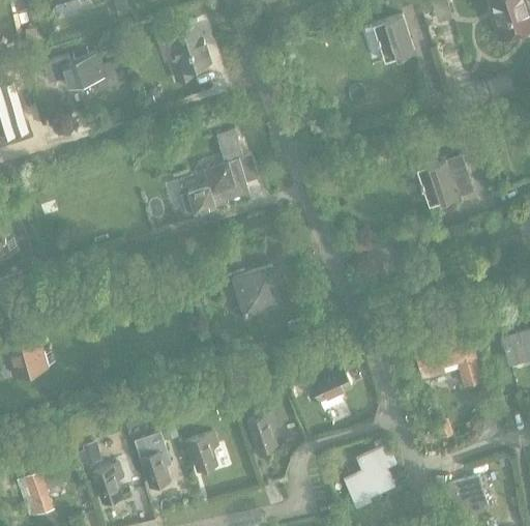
[(31,10),(28,0),(8,0),(13,17),(31,10)]
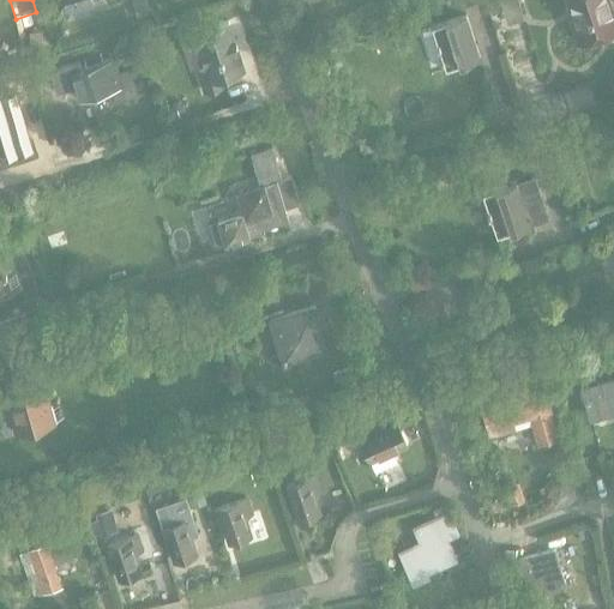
[(64,0),(68,12),(85,7),(88,13),(104,8),(102,0),(64,0)]
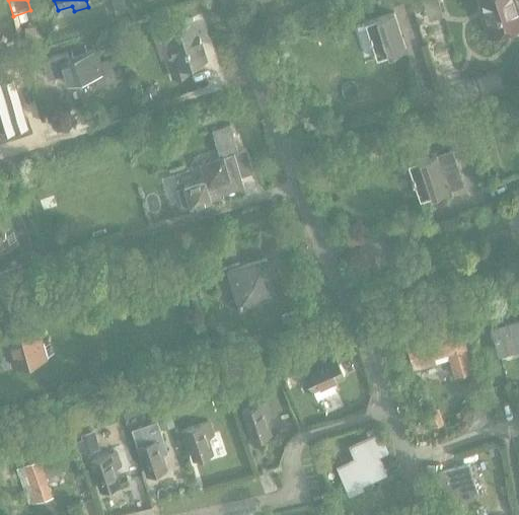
[(109,0),(115,15),(116,19),(128,15),(123,0),(109,0)]
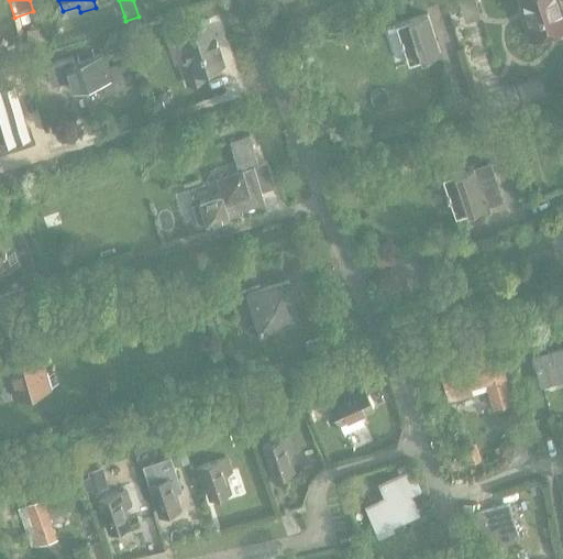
[(439,0),(422,0),(426,9),(440,4),(439,0)]
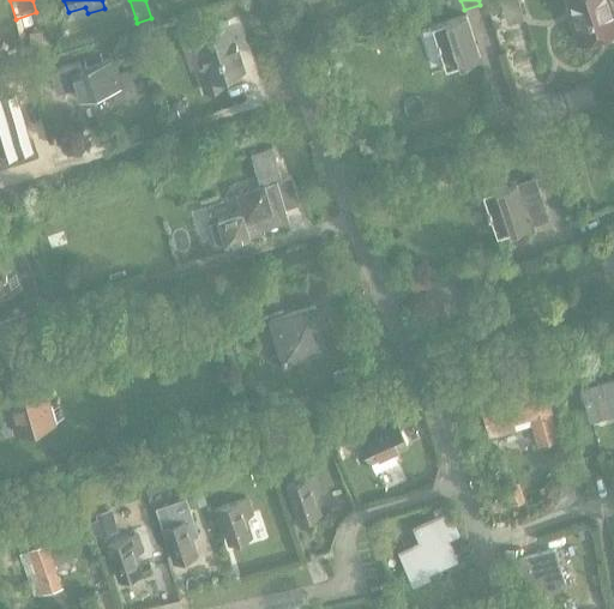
[(571,23),(578,46),(591,41),(596,43),(603,40),(607,36),(613,34),(613,25),(606,0),(566,0),(575,23),(571,23)]
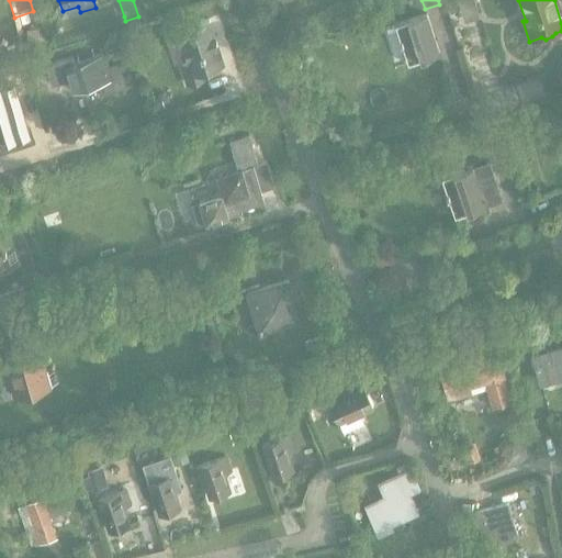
[(394,28),(407,67),(438,57),(426,18),(394,28)]
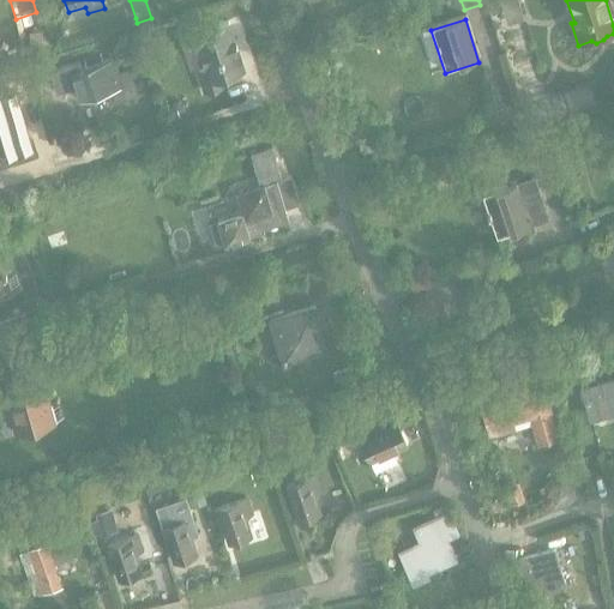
[(229,24),(193,36),(203,72),(196,74),(203,97),(226,90),(222,78),(246,72),(229,24)]
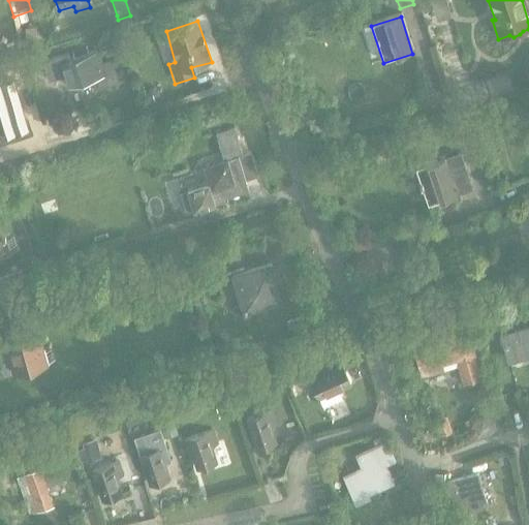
[(41,30),(26,32),(27,44),(35,43),(42,42),(42,41),(41,30)]
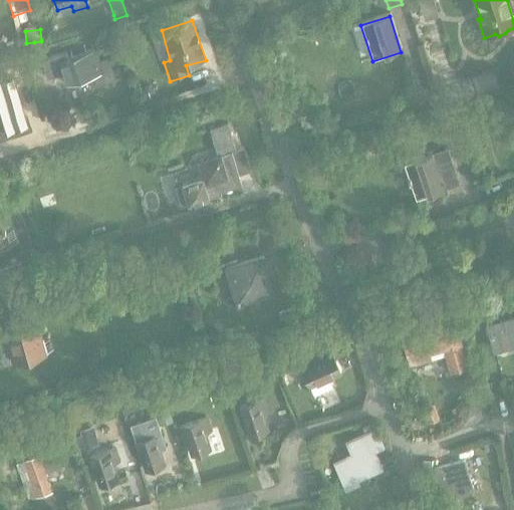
[(66,56),(43,63),(47,79),(62,74),(65,86),(89,79),(92,89),(115,82),(108,60),(96,63),(93,54),(68,62),(66,56)]
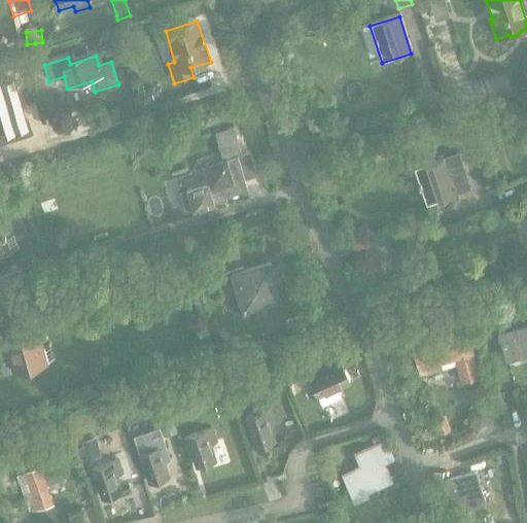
[(12,83),(0,86),(0,138),(27,130),(12,83)]
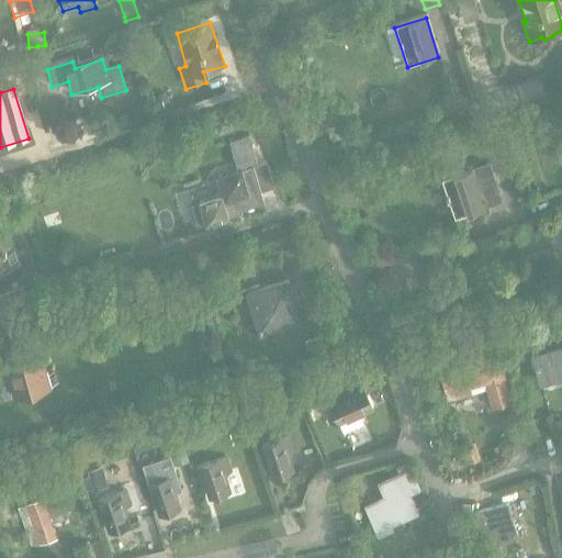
[(158,97),(156,101),(158,111),(163,113),(168,112),(170,107),(168,98),(163,96),(158,97)]
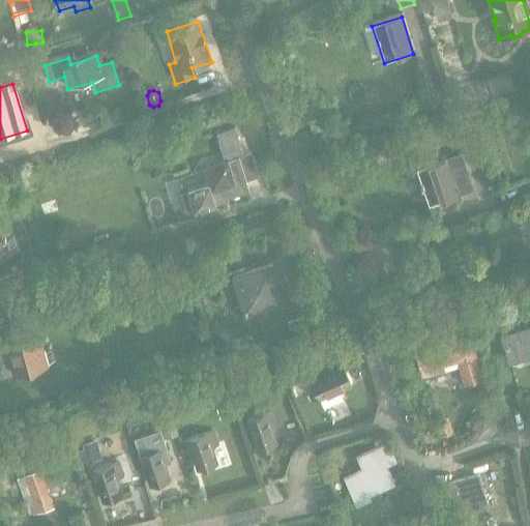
[(235,132),(223,136),(223,137),(227,148),(239,144),(238,140),(235,132)]
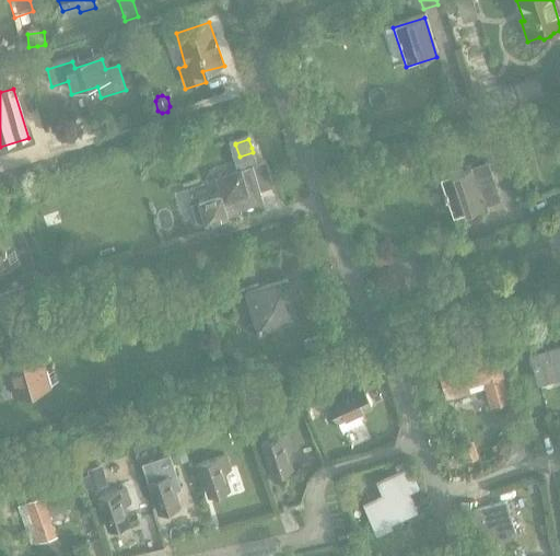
[(221,197),(190,206),(197,229),(229,220),(228,218),(241,215),(240,212),(263,205),(259,193),(252,168),(257,166),(255,159),(242,162),(244,170),(236,172),(214,178),(221,197)]
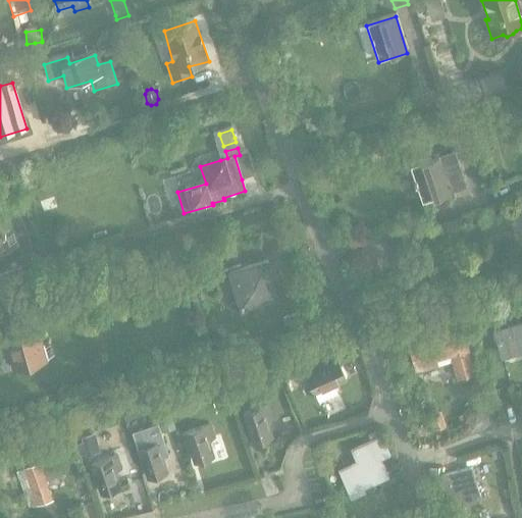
[(442,169),(458,164),(454,153),(409,167),(421,204),(451,195),(442,169)]
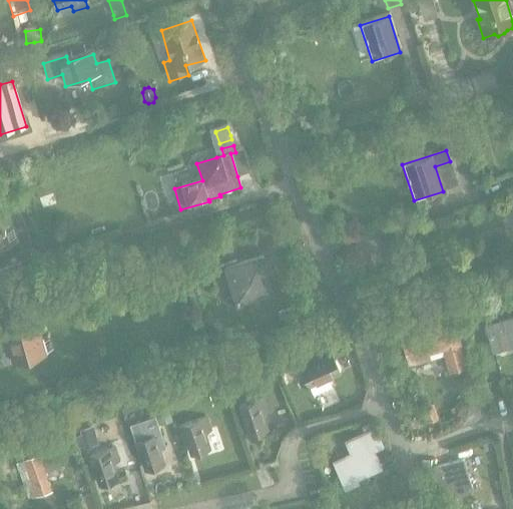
[(0,250),(18,245),(13,228),(5,230),(0,216),(0,250)]
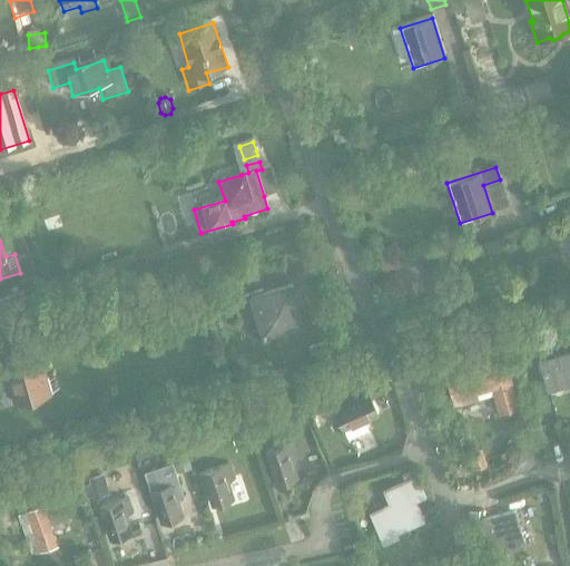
[(248,306),(262,348),(303,334),(291,294),(248,306)]
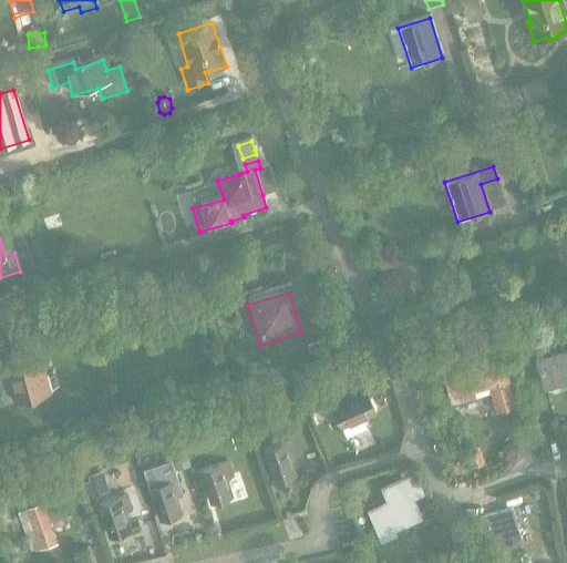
[(320,345),(307,348),(310,357),(322,354),(320,345)]
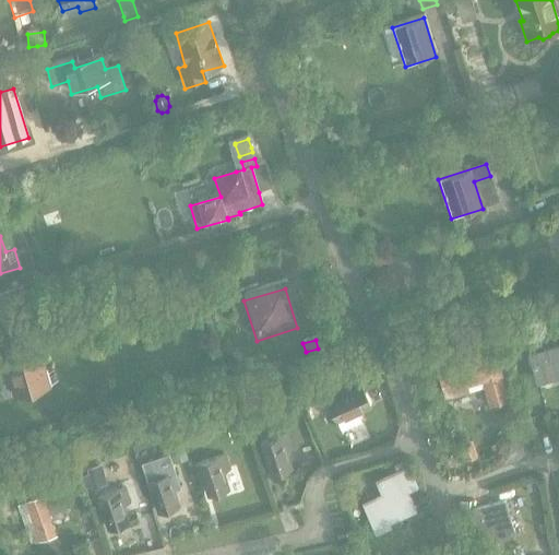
[(539,340),(526,343),(531,355),(540,352),(543,352),(539,340)]
